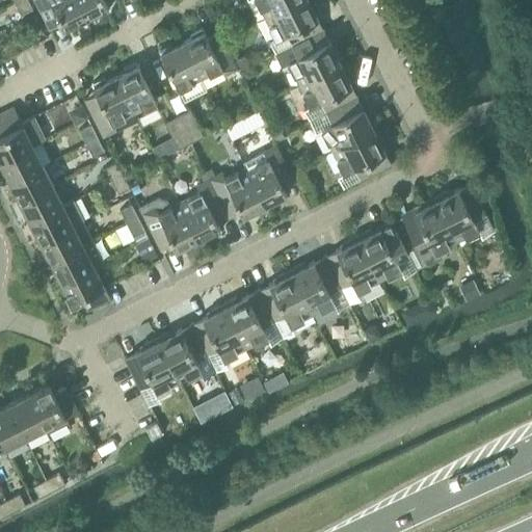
[(28,0),(17,0),(15,2),(21,15),(32,8),(28,0)]
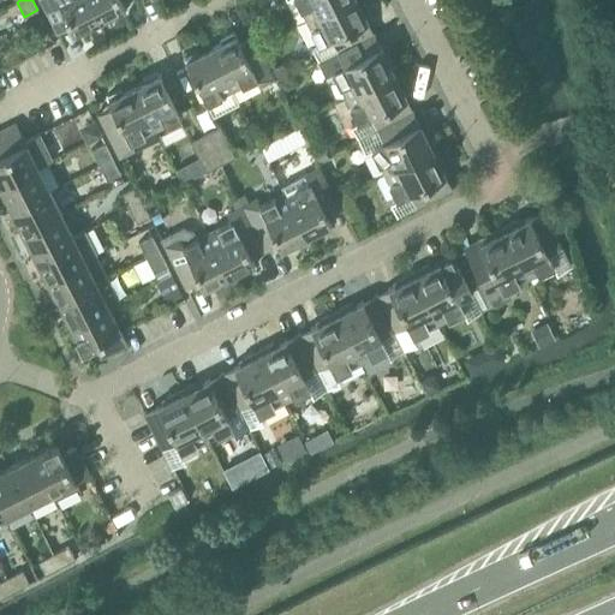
[(40,0),(57,33),(71,25),(76,36),(90,29),(89,25),(99,21),(88,0),(40,0)]
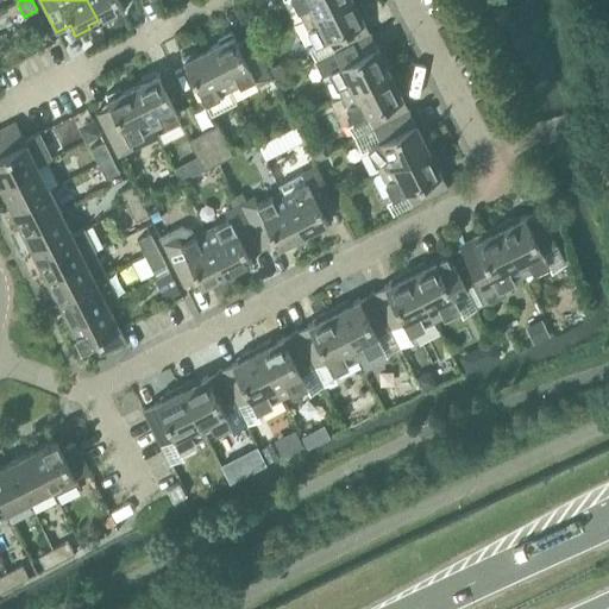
[(87,0),(98,20),(110,14),(111,18),(125,11),(119,0),(87,0)]
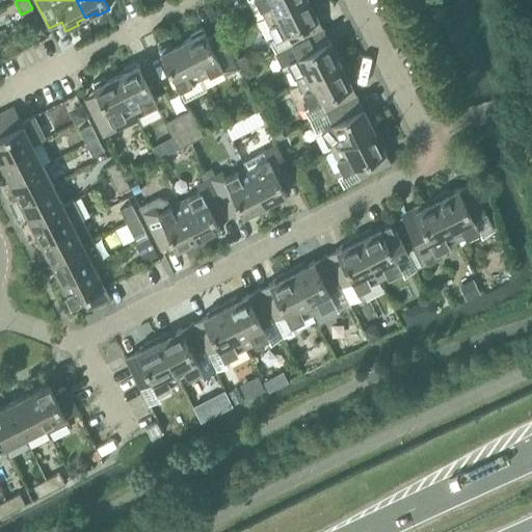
[(256,0),(265,17),(298,0),(256,0)]
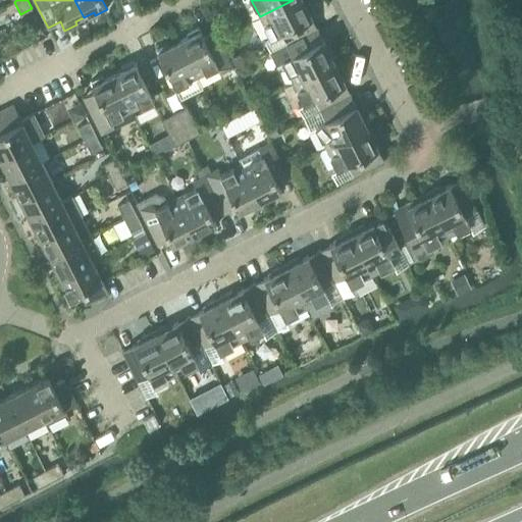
[(286,44),(317,29),(307,7),(309,6),(306,0),(293,0),(260,16),(270,38),(280,32),(286,44)]
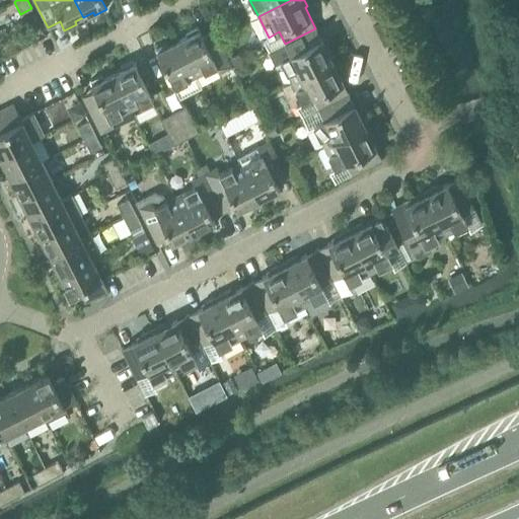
[(177,41),(196,77),(216,66),(219,72),(232,66),(214,29),(202,35),(198,26),(186,32),(187,35),(177,41)]
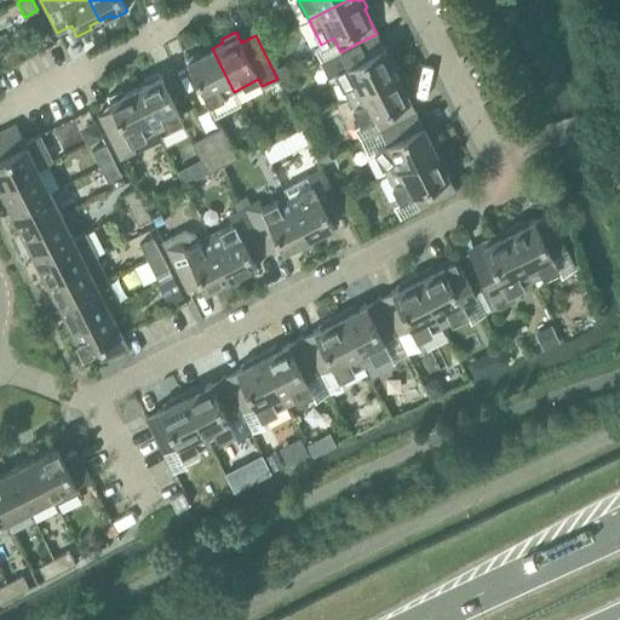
[(340,52),(322,62),(328,75),(336,72),(348,97),(400,70),(392,56),(389,57),(377,34),(340,52)]
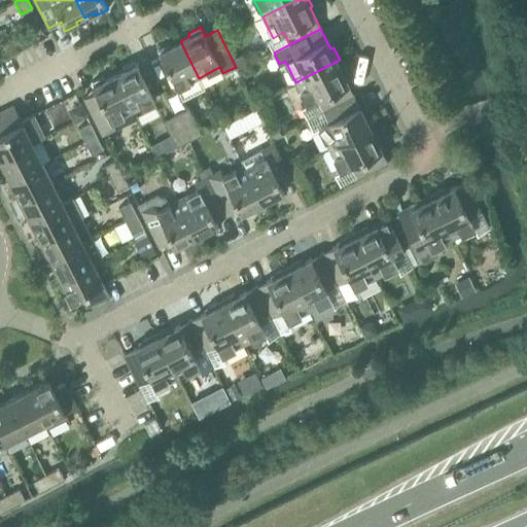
[(199,78),(180,41),(171,45),(170,42),(157,48),(177,89),(199,78)]
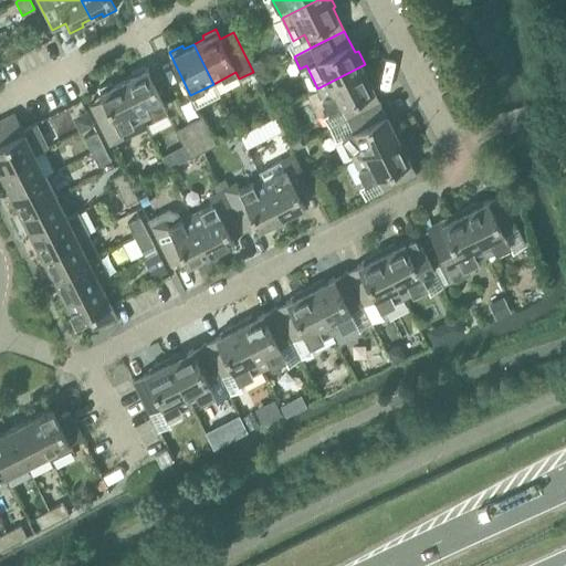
[(260,60),(251,64),(255,74),(265,70),(260,60)]
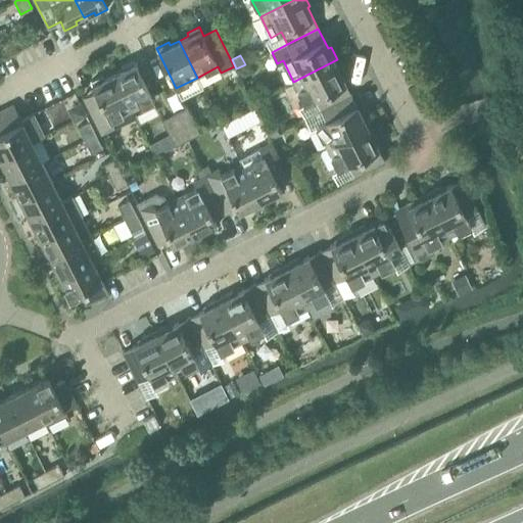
[(321,110),(351,95),(341,74),(343,72),(337,59),(293,82),(304,103),(315,98),(321,110)]
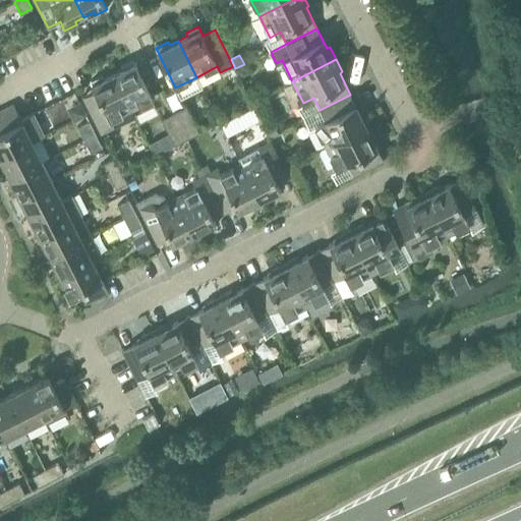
[(113,73),(131,110),(153,99),(132,60),(121,66),(122,69),(113,73)]
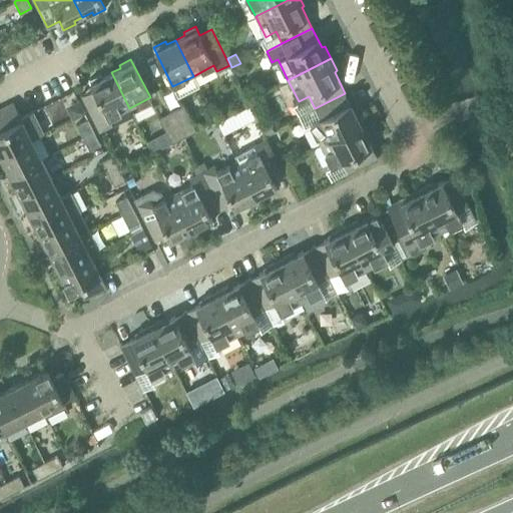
[(240,64),(231,69),(234,75),(238,77),(245,73),(240,64)]
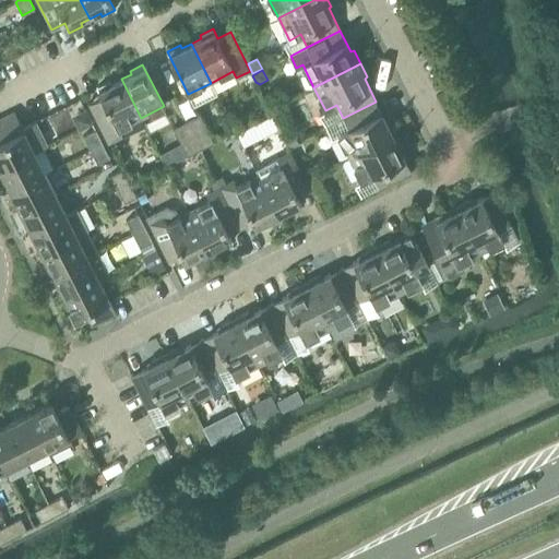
[(141,118),(121,79),(111,84),(109,81),(97,87),(102,97),(90,103),(109,142),(122,135),(119,129),(141,118)]
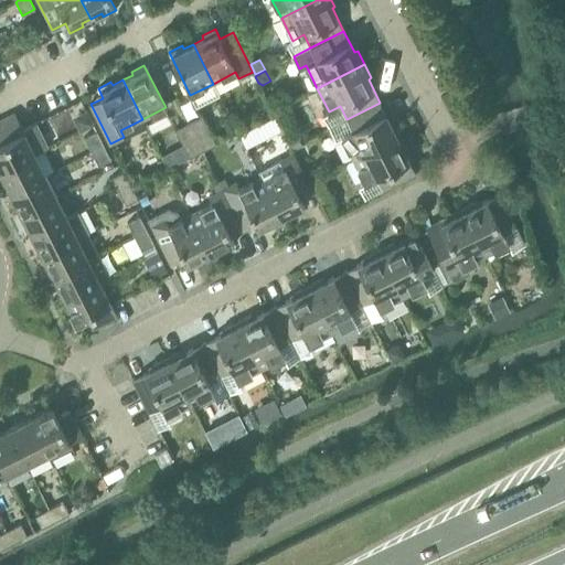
[(353,158),(400,135),(393,121),(391,123),(380,103),(347,119),(352,130),(341,136),(353,158)]
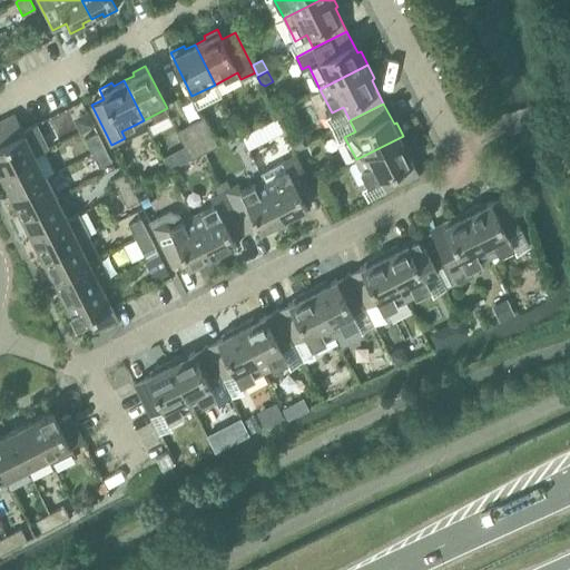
[(88,112),(79,117),(77,123),(81,130),(94,125),(88,112)]
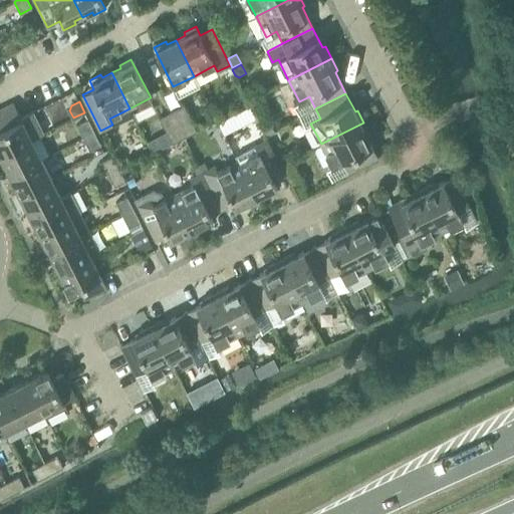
[(0,155),(31,139),(43,134),(32,111),(21,117),(13,102),(0,109),(0,155)]
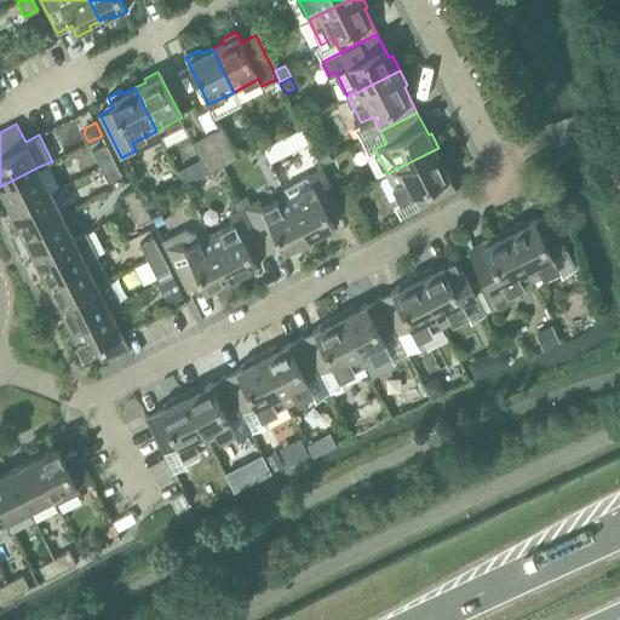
[(206,135),(222,166),(237,158),(222,127),(206,135)]
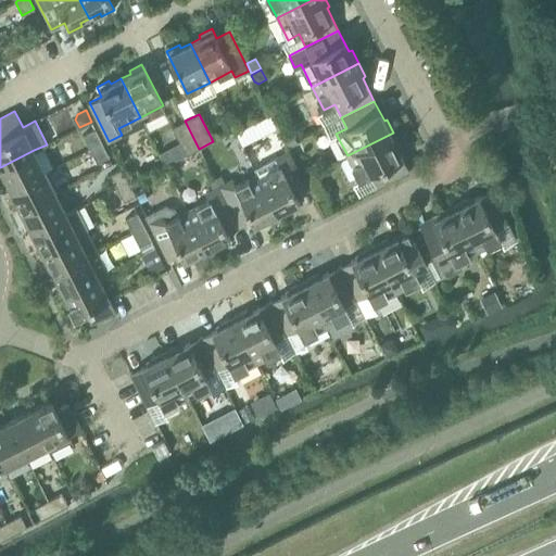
[(270,114),(235,133),(242,147),(277,129),(270,114)]
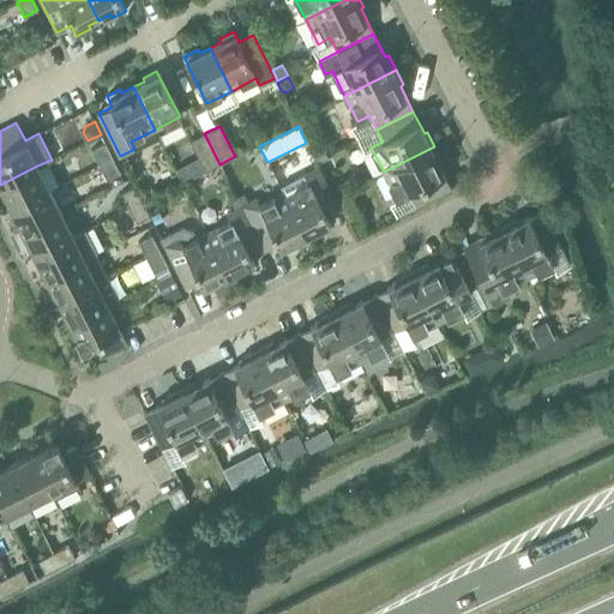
[(220,164),(204,133),(190,140),(205,172),(220,164)]
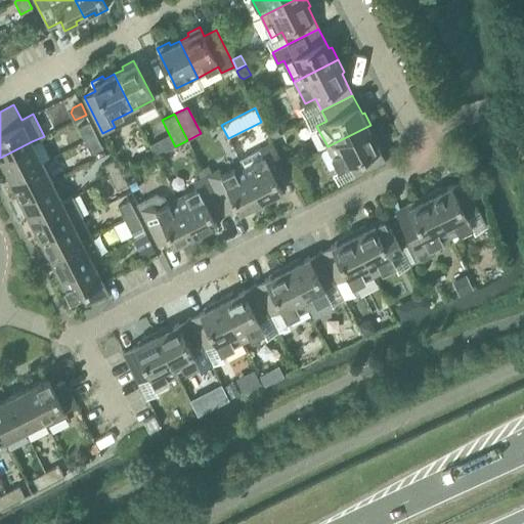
[(85,140),(96,135),(89,122),(78,128),(85,140)]
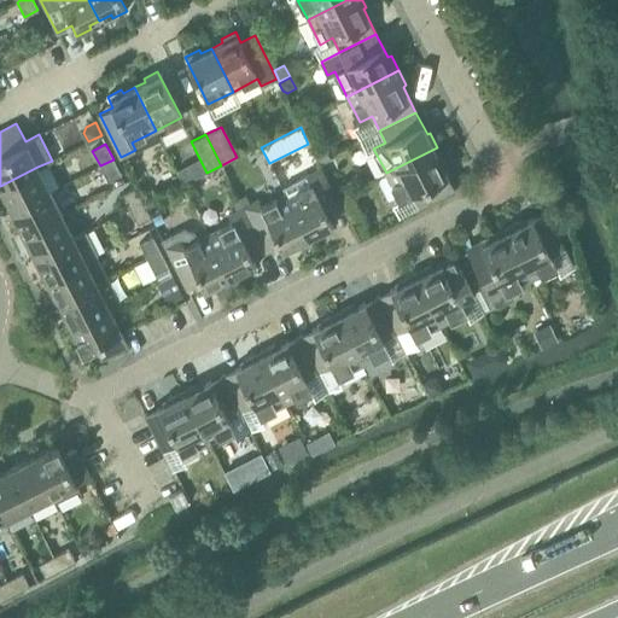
[(331,159),(325,147),(314,153),(320,164),(331,159)]
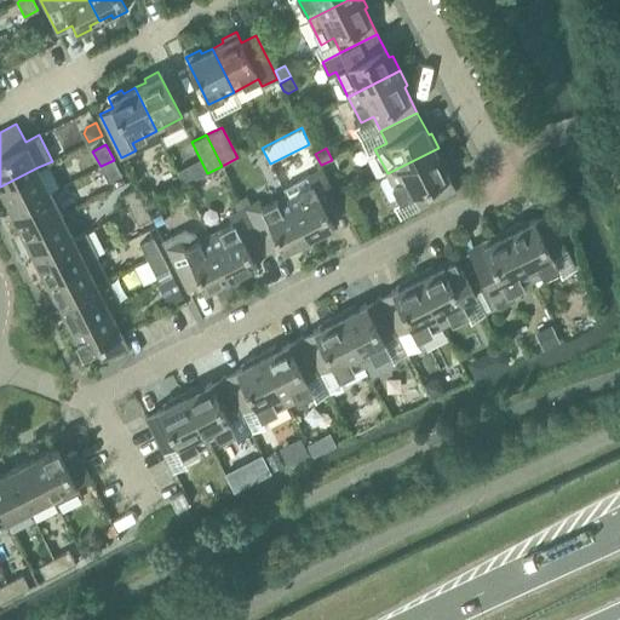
[(438,148),(388,173),(401,200),(413,194),(419,207),(455,189),(443,165),(447,164),(438,148)]
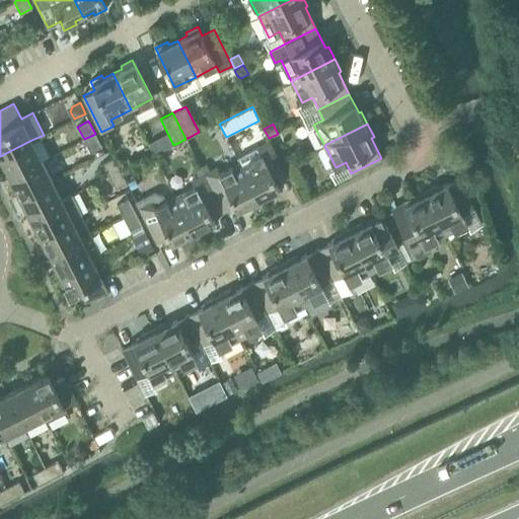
[(95,134),(84,139),(90,152),(101,146),(95,134)]
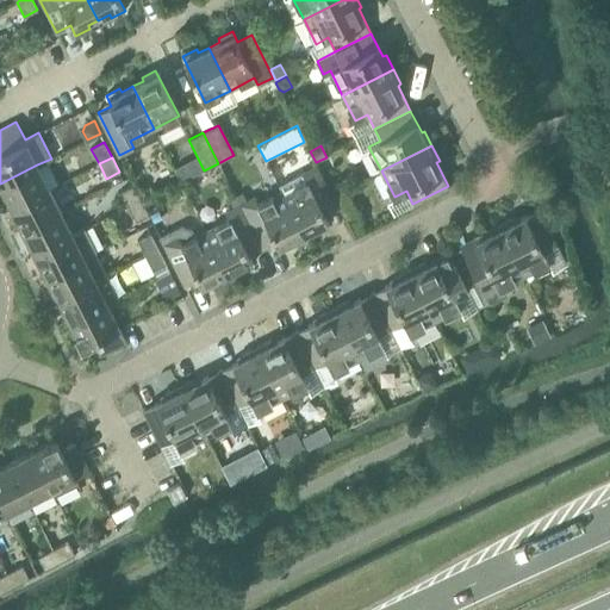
[(0,185),(11,209),(50,188),(37,165),(0,184),(0,185)]
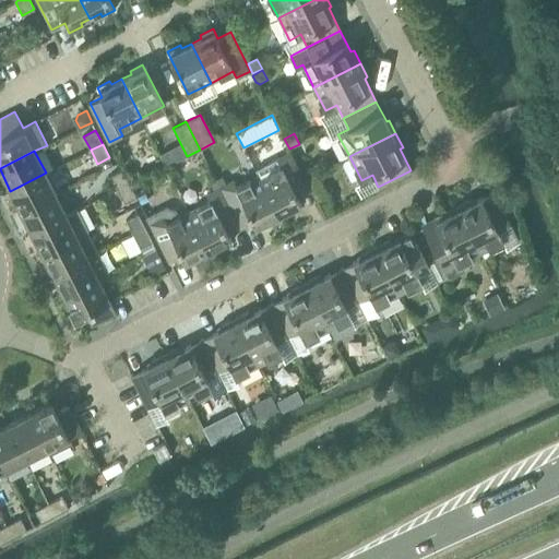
[(290,152),(254,169),(258,176),(277,215),(288,210),(289,213),(302,206),(298,197),(310,190),(305,179),(290,152)]
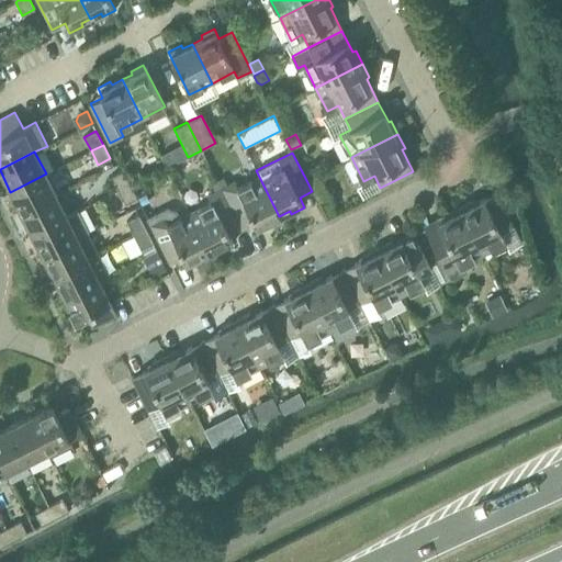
[(117,190),(131,183),(123,169),(111,176),(117,190)]
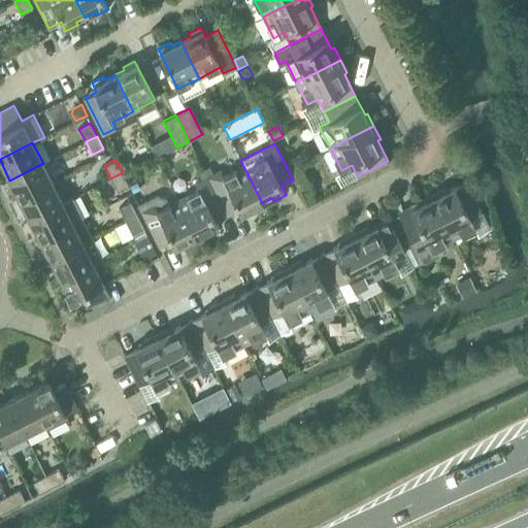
[(43,163),(9,180),(20,200),(53,183),(43,163)]
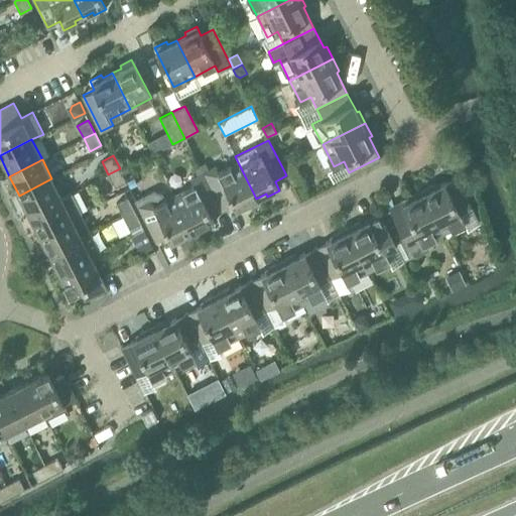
[(203,173),(221,209),(233,203),(237,212),(249,206),(248,203),(256,199),(238,162),(219,172),(216,166),(203,173)]
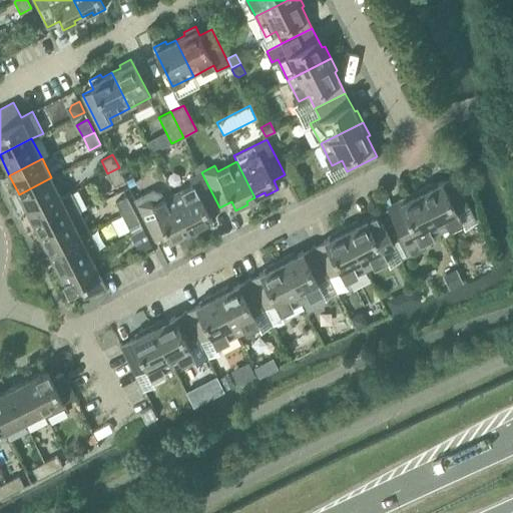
[(119,167),(107,173),(114,186),(125,180),(119,167)]
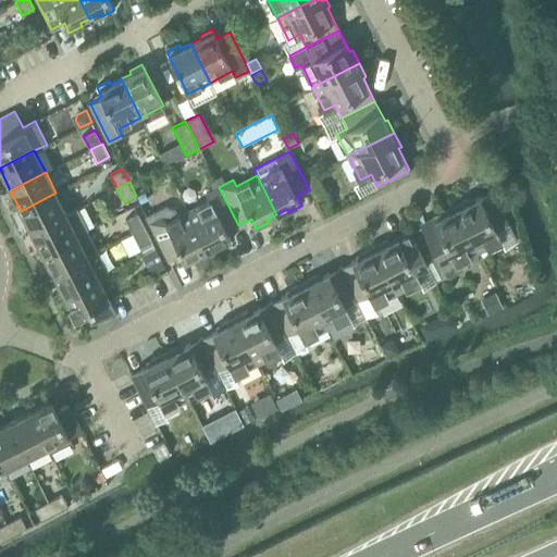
[(187,210),(207,249),(218,244),(219,247),(232,240),(227,231),(238,225),(219,187),(206,193),(209,199),(187,210)]
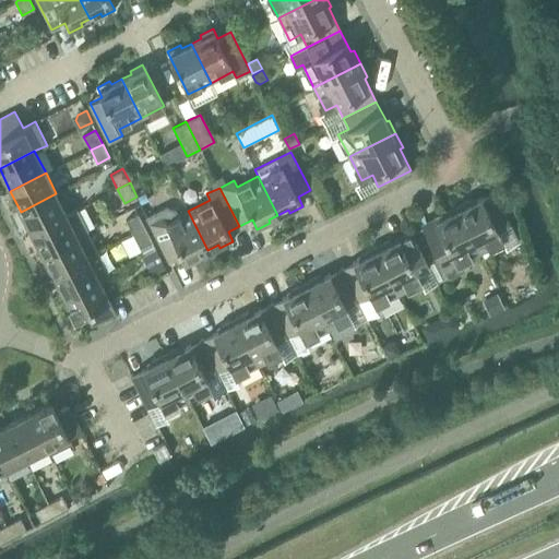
[(458,206),(480,252),(503,241),(498,230),(510,224),(494,191),(472,202),(471,200),(458,206)]
